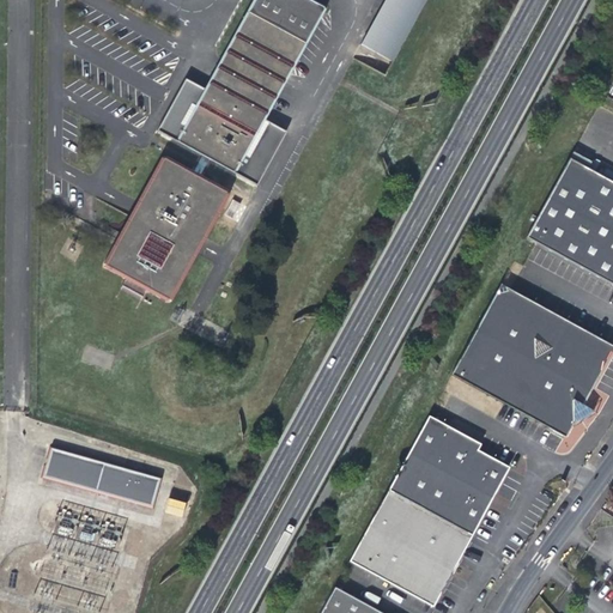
[(147,229),(129,219),(120,236),(127,240),(119,254),(113,250),(103,267),(126,279),(121,286),(141,297),(145,290),(167,302),(192,255),(193,253),(177,246),(186,230),(201,238),(225,194),(198,180),(207,161),(255,186),(283,132),(262,121),(322,10),(320,8),(321,7),(307,0),(250,0),(202,90),(183,79),(156,133),(200,157),(190,176),(162,159),(138,204),(156,213),(149,226),(147,229)]
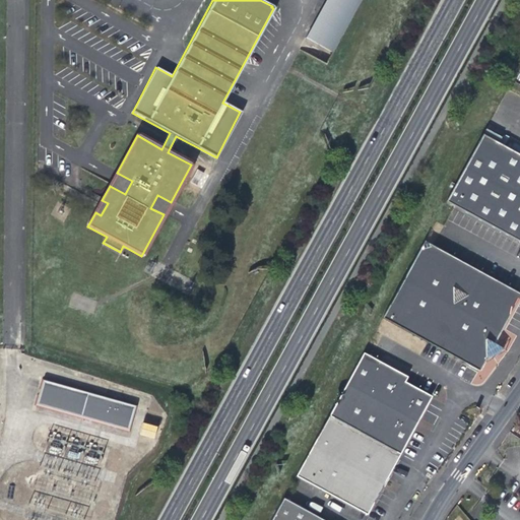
[(322,0),(303,38),(329,52),(356,0),(322,0)]
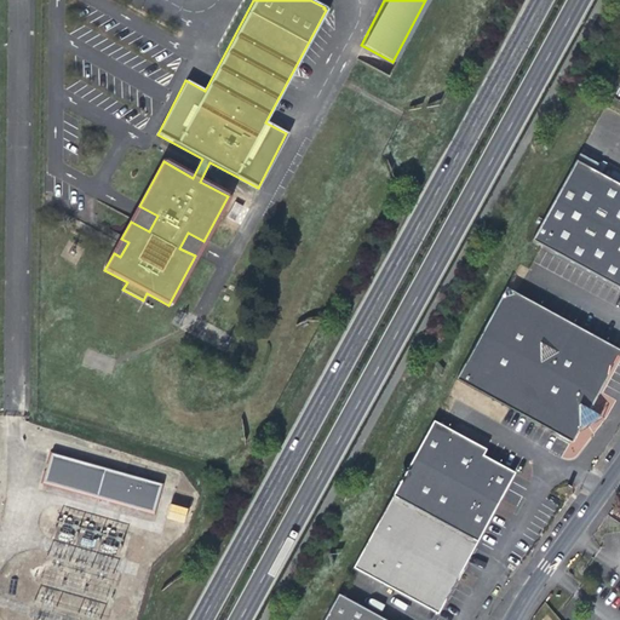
[(541,248),(619,291),(619,188),(574,164),(530,244),(541,248)]
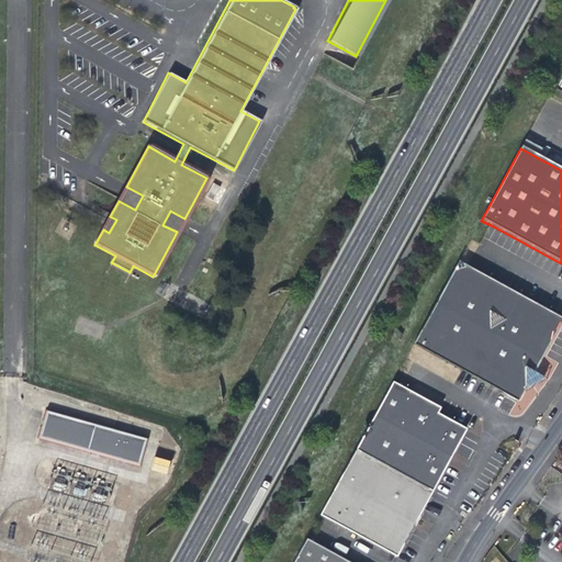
[(121,197),(119,201),(135,210),(136,208),(143,195),(126,187),(121,197)]
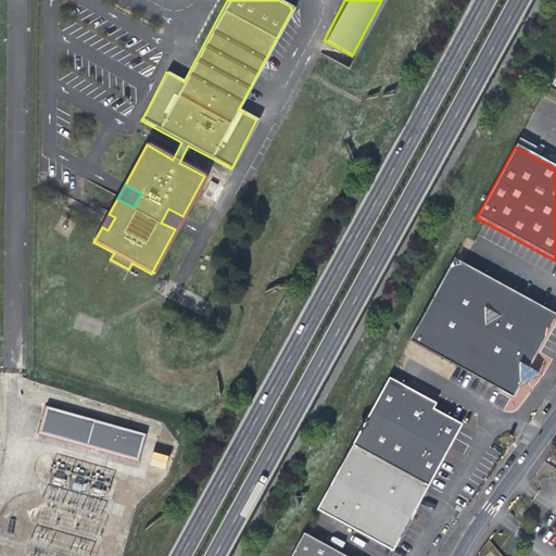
[(175,229),(182,216),(168,209),(161,223),(175,229)]
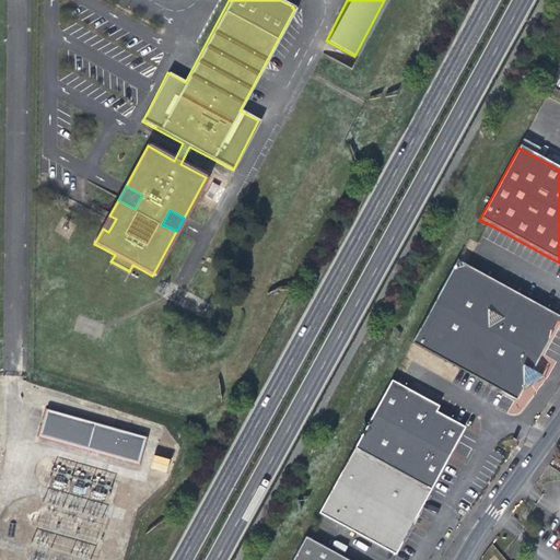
[(109,216),(103,229),(108,232),(116,219),(109,216)]
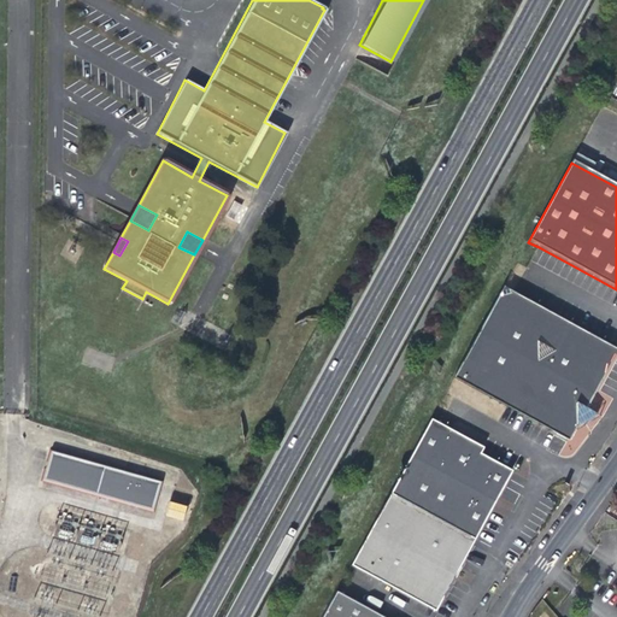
[(593,394),(591,388),(616,352),(599,342),(598,339),(594,340),(589,338),(589,335),(587,333),(585,335),(513,295),(507,293),(500,294),(453,380),(486,397),(488,403),(493,400),(495,403),(497,407),(503,406),(535,424),(536,429),(541,427),(544,429),(545,433),(551,433),(568,442),(575,428),(597,413),(586,409),(593,394)]
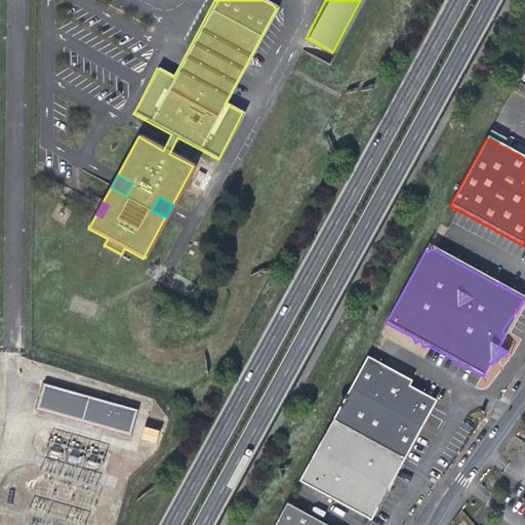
[(340,405),(332,419),(399,456),(407,451),(420,428),(432,408),(430,401),(431,397),(423,393),(422,393),(408,385),(407,385),(406,380),(406,378),(389,369),(368,358),(345,398),(346,404),(340,405)]
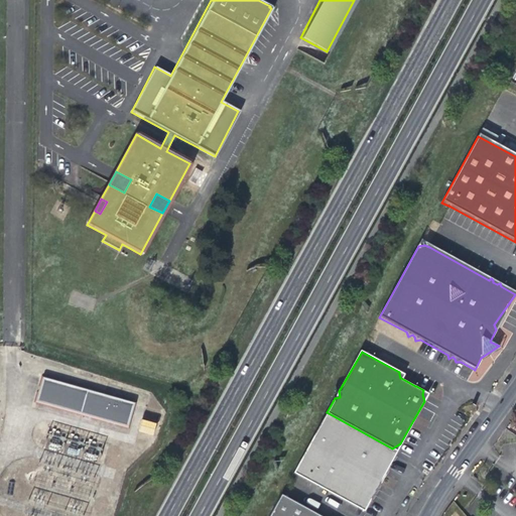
[(44,375),(36,403),(132,429),(140,401),(44,375)]
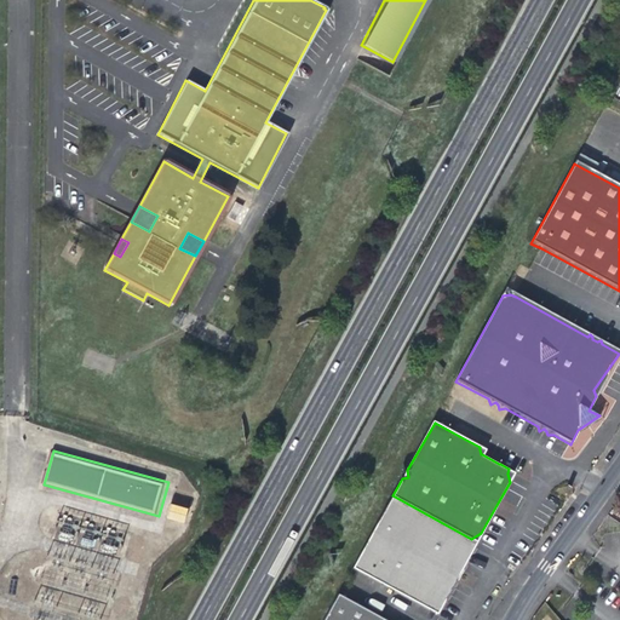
[(476,541),(471,539),(392,495),(355,567),(437,612),(446,596),(451,575),(455,567),(468,558),(476,541)]
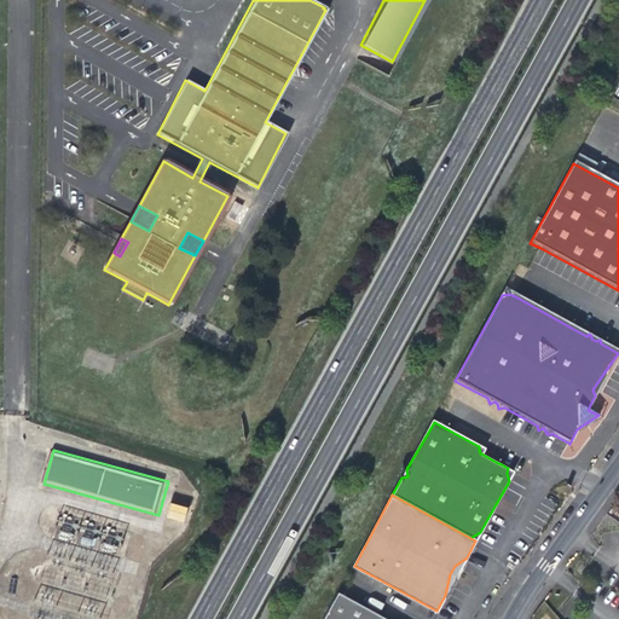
[(169,503),(167,518),(184,521),(187,507),(169,503)]
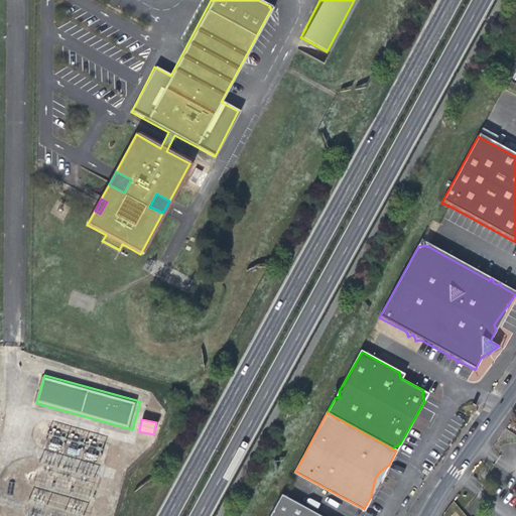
[(325,515),(283,493),(270,515),(325,515)]
